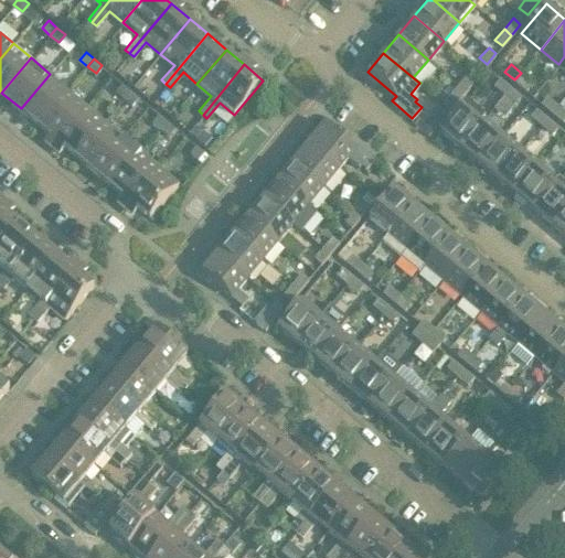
[(466,89),(475,79),(467,73),(458,84),(466,89)]
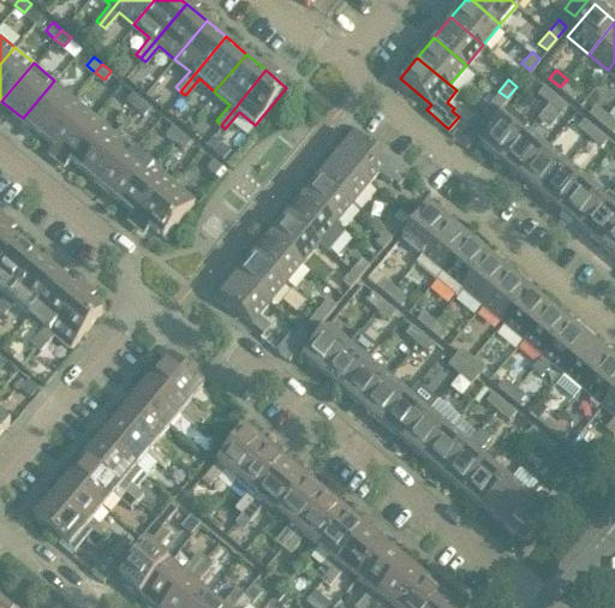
[(579,89),(567,79),(560,87),(572,97),(579,89)]
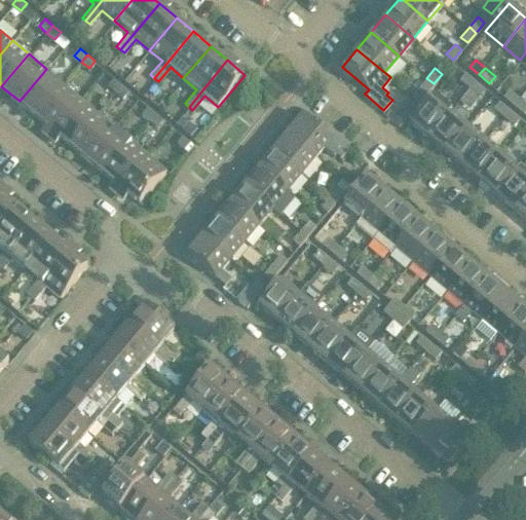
[(36,115),(63,82),(46,69),(20,101),(36,115)]
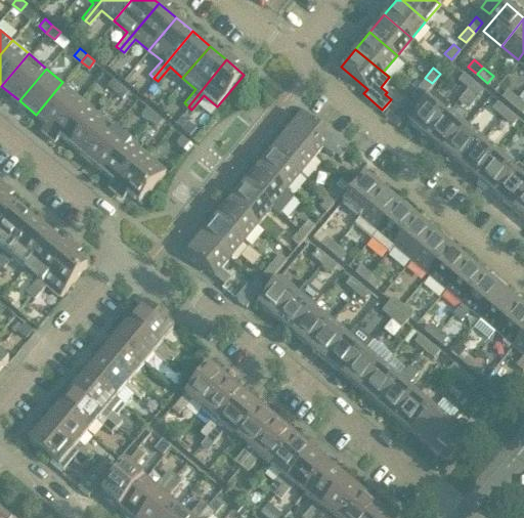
[(474,79),(464,71),(457,78),(468,86),(474,79)]
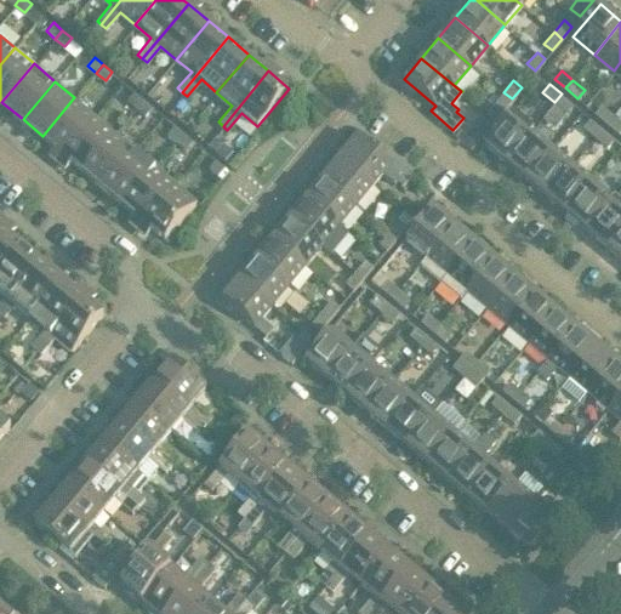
[(136,107),(143,98),(135,90),(127,98),(136,107)]
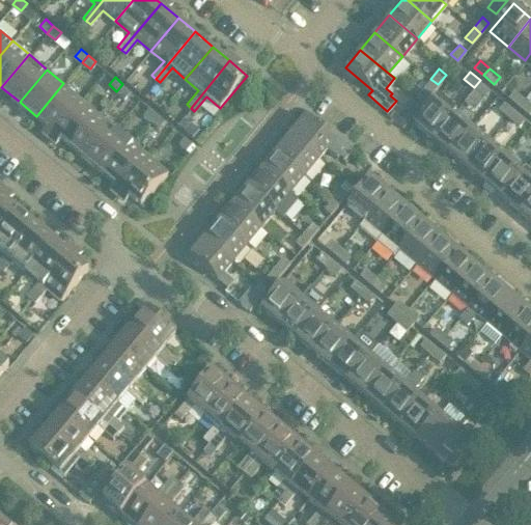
[(429,94),(438,84),(430,79),(422,88),(429,94)]
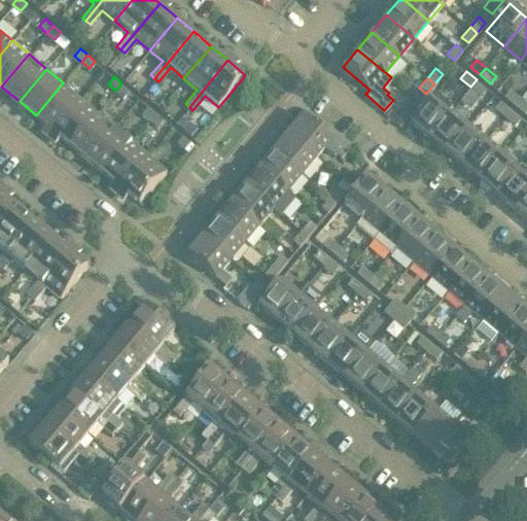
[(486,88),(477,79),(470,87),(481,95),(486,88)]
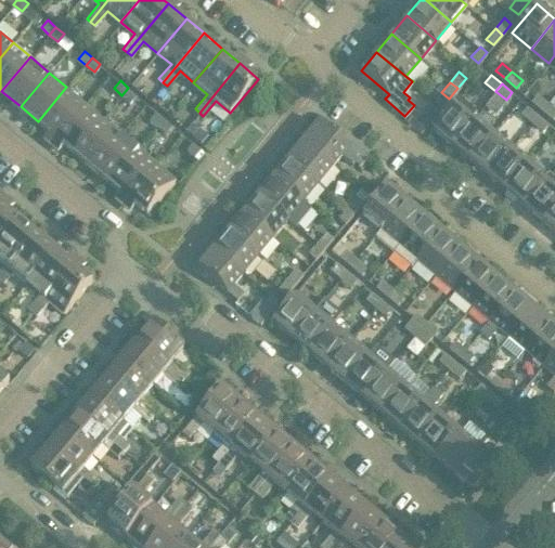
[(50,144),(85,103),(66,87),(38,121),(49,130),(42,138),(50,144)]
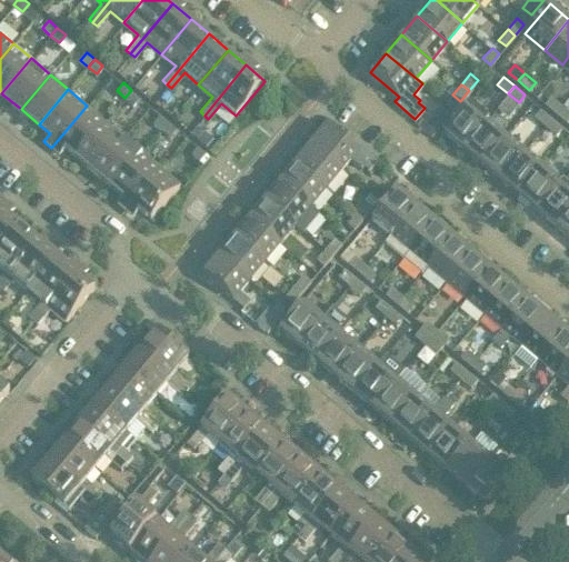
[(133,104),(140,97),(131,90),(125,98),(133,104)]
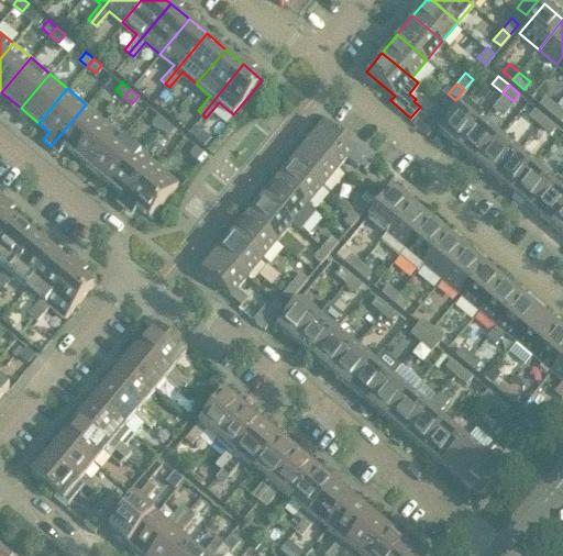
[(555,102),(545,93),(539,101),(550,110),(555,102)]
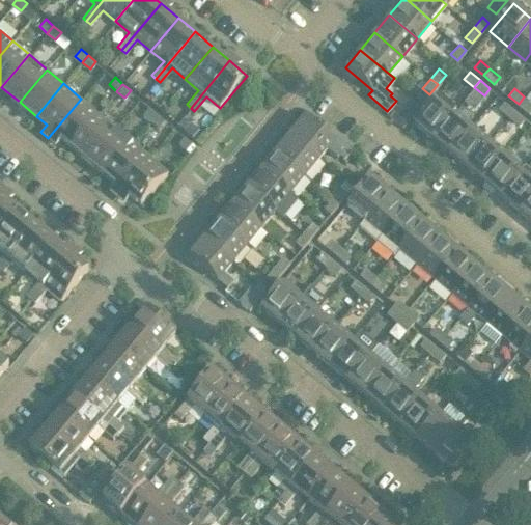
[(432,137),(456,109),(438,94),(414,122),(432,137)]
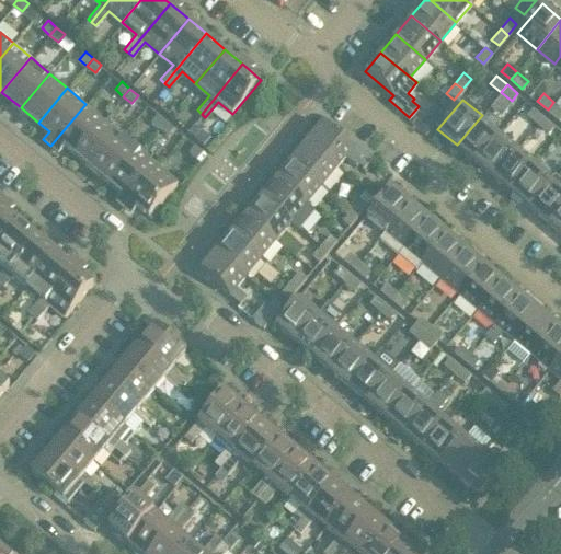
[(560,115),(560,108),(553,102),(548,110),(558,118),(560,115)]
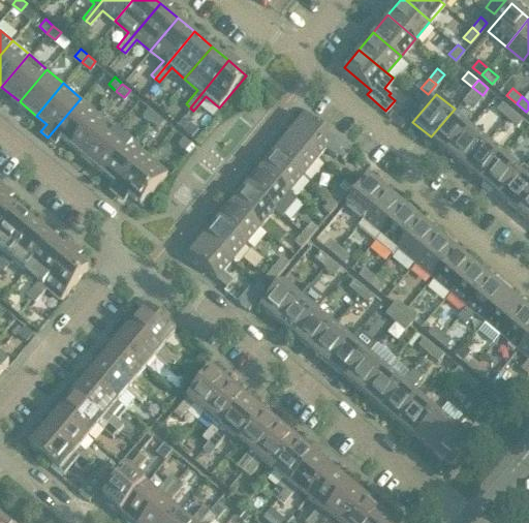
[(71,145),(98,113),(81,98),(48,137),(55,143),(61,135),(71,145)]
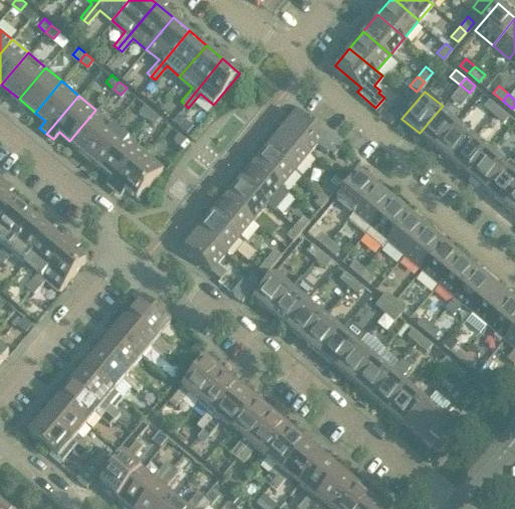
[(493,113),(499,106),(489,98),(484,105),(493,113)]
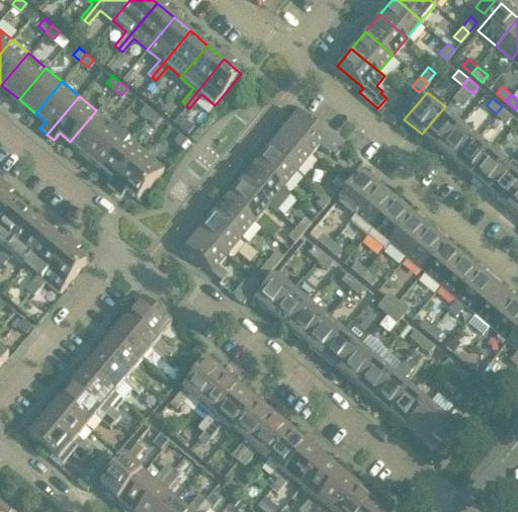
[(147,116),(153,109),(146,103),(140,110),(147,116)]
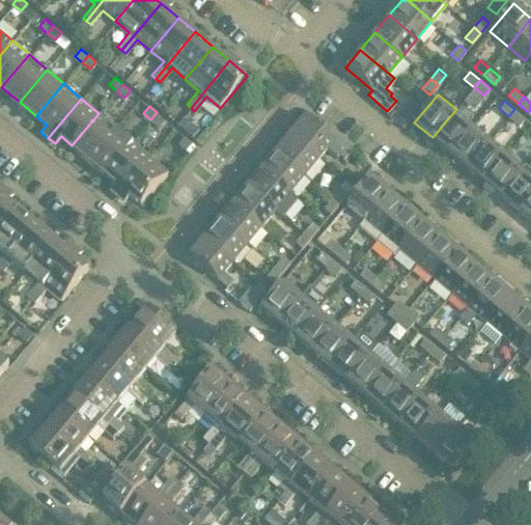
[(449,152),(473,123),(456,109),(432,137),(449,152)]
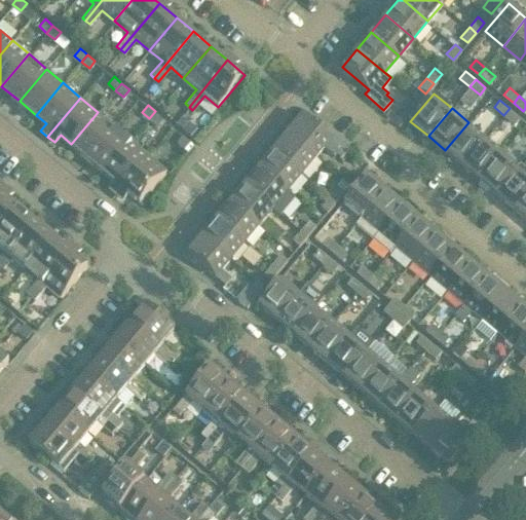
[(514,123),(520,116),(510,108),(503,115),(514,123)]
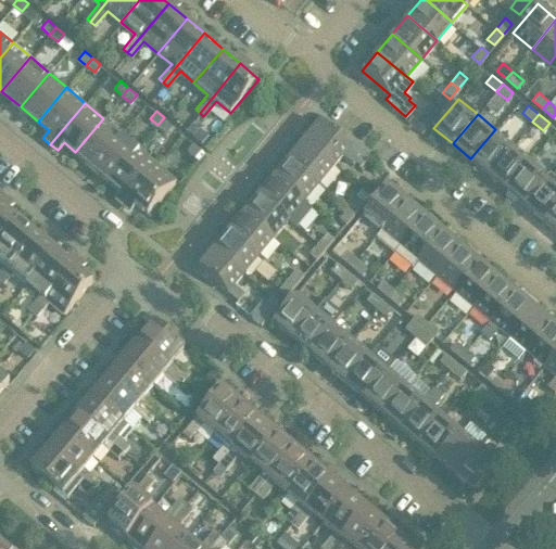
[(166,132),(173,124),(164,117),(158,125),(166,132)]
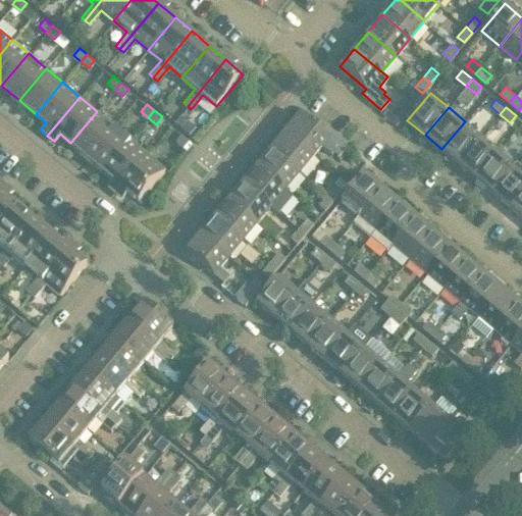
[(87,156),(113,124),(97,111),(70,143),(87,156)]
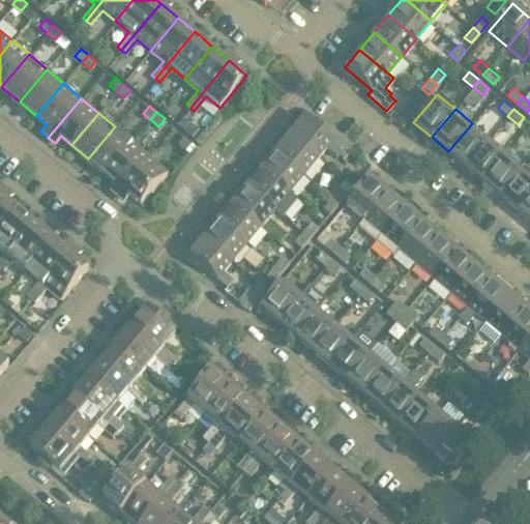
[(332,137),(305,114),(290,133),(318,155),(326,146),(336,155),(339,153),(344,157),(352,148),(334,134),(332,137)]
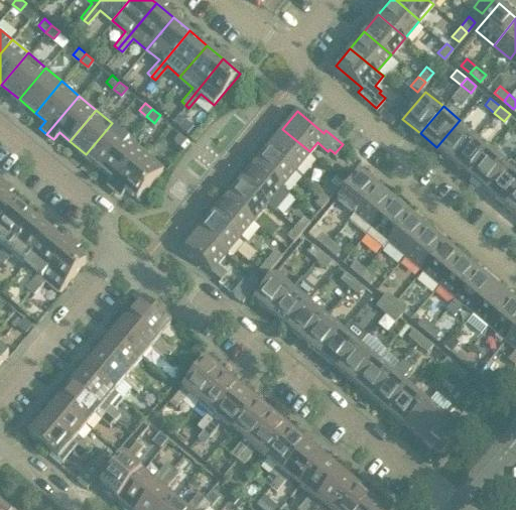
[(454,161),(477,134),(460,120),(436,147),(454,161)]
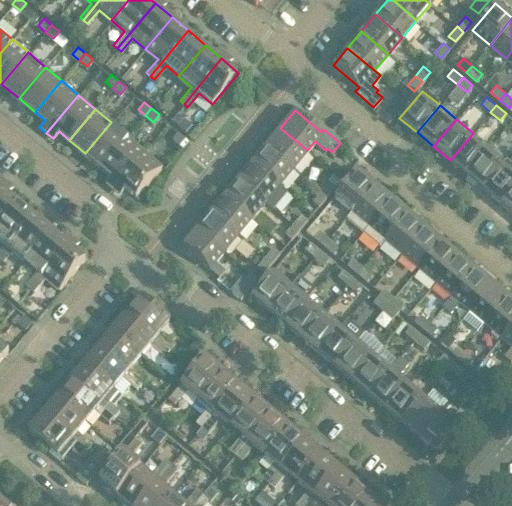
[(102,168),(128,136),(111,122),(85,153),(102,168)]
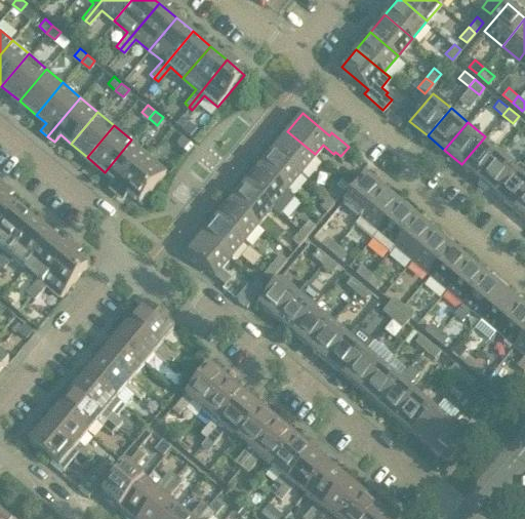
[(315,154),(287,131),(274,148),(301,171),(315,154)]
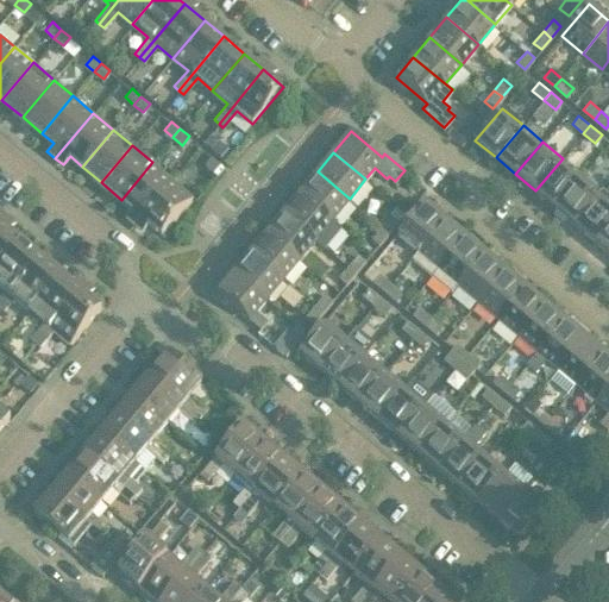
[(213,171),(220,163),(211,155),(203,163),(213,171)]
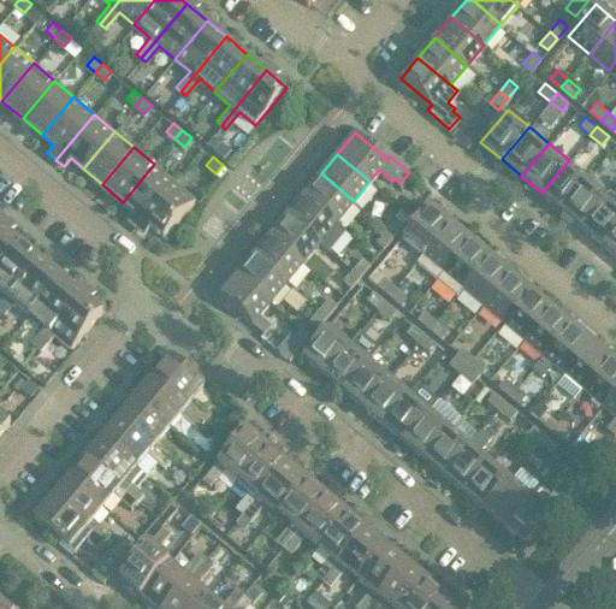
[(561,208),(588,176),(569,160),(542,193),(561,208)]
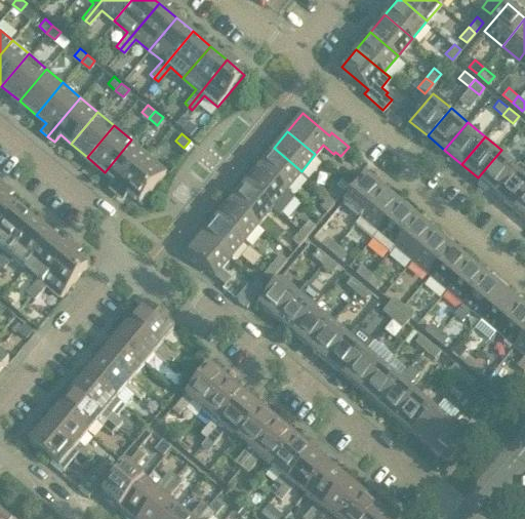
[(116,193),(149,154),(131,140),(105,172),(114,180),(109,187),(116,193)]
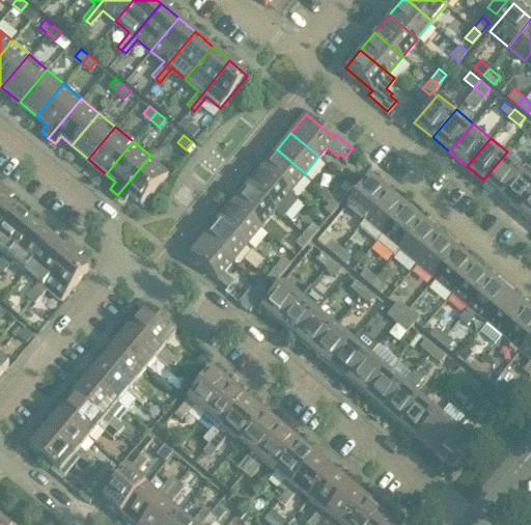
[(305,173),(277,149),(262,167),(290,190),(305,173)]
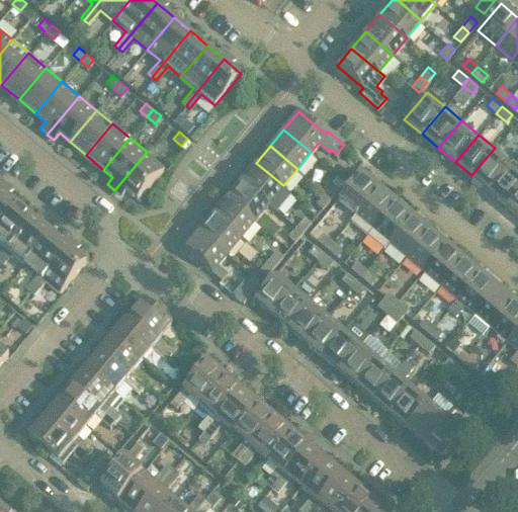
[(489,190),(512,163),(495,148),(471,175),(489,190)]
